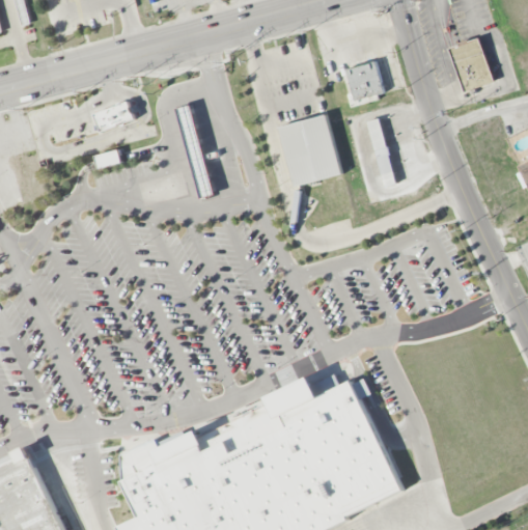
[(11,0),(18,25),(27,23),(21,0),(11,0)]
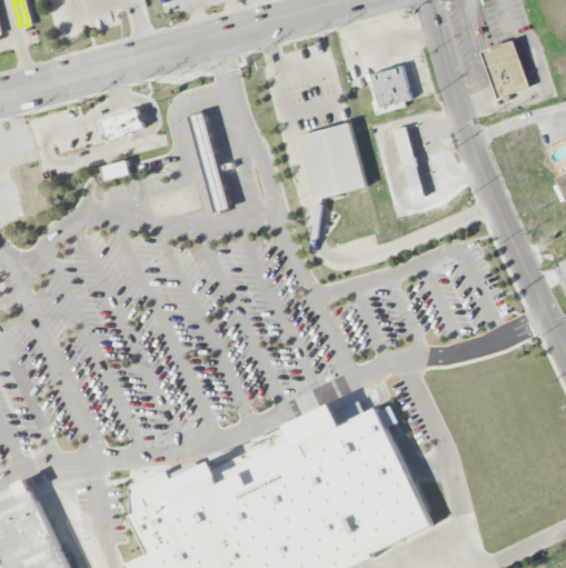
[(514,39),(479,49),(493,96),(527,86),(514,39)]
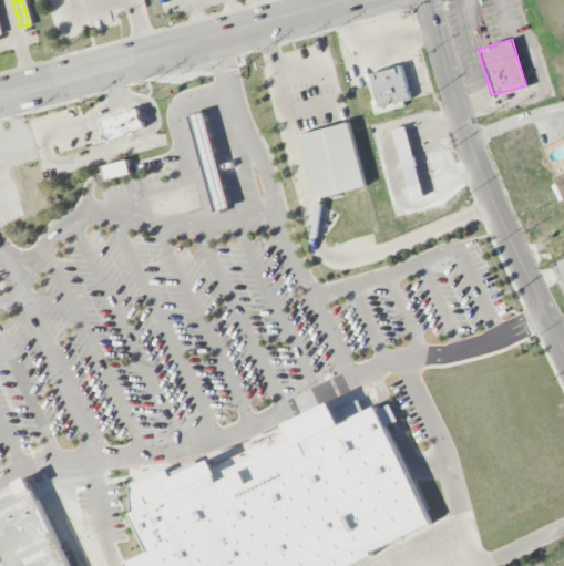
[(367,72),(376,109),(409,101),(400,64),(367,72)]
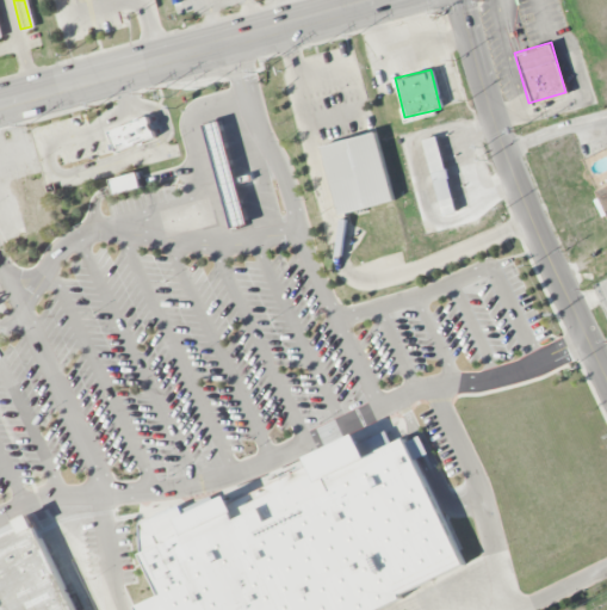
[(112,149),(153,139),(148,117),(106,128),(112,149)]
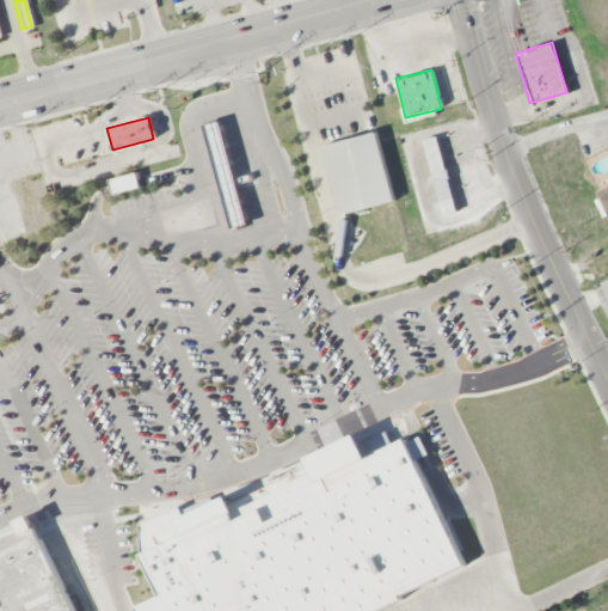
[(229,228),(201,124),(217,120),(246,224),(229,228)]
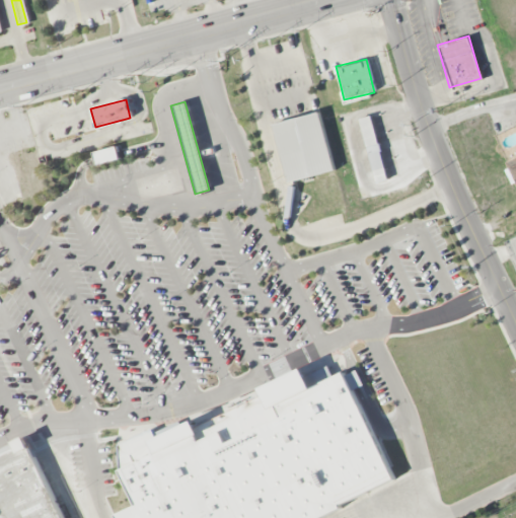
[(284,181),(332,170),(318,112),(271,122),(284,181)]
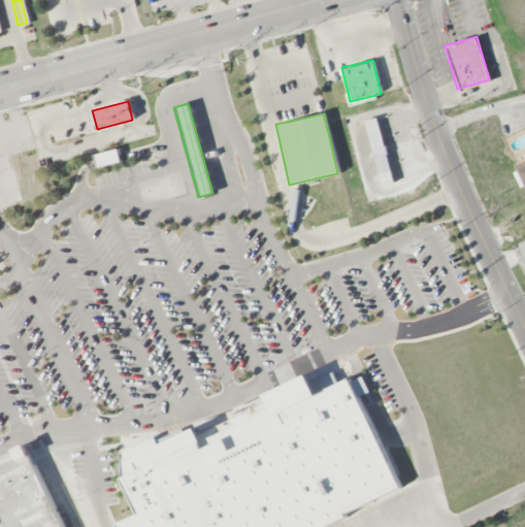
[(363,120),(380,184),(392,180),(375,117),(363,120)]
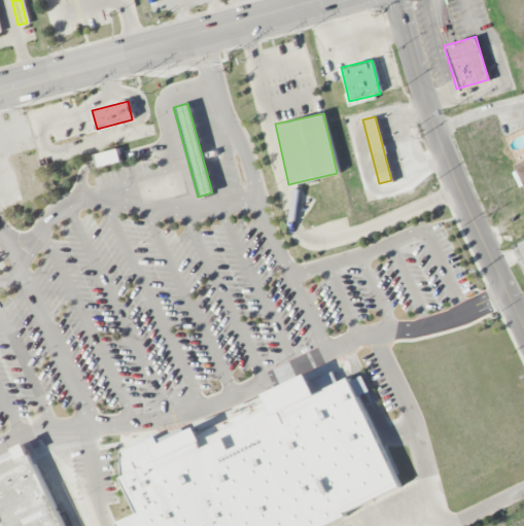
[(92,153),(114,147),(121,162),(98,169),(92,153)]
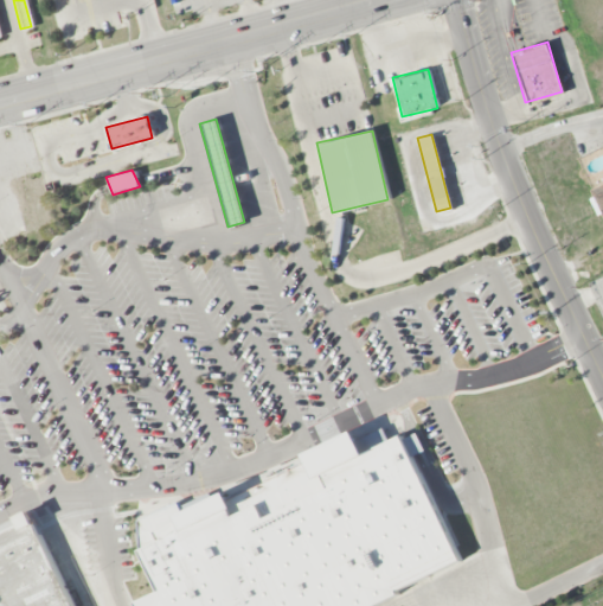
[(248,179),(232,183),(230,177),(245,173),(248,179)]
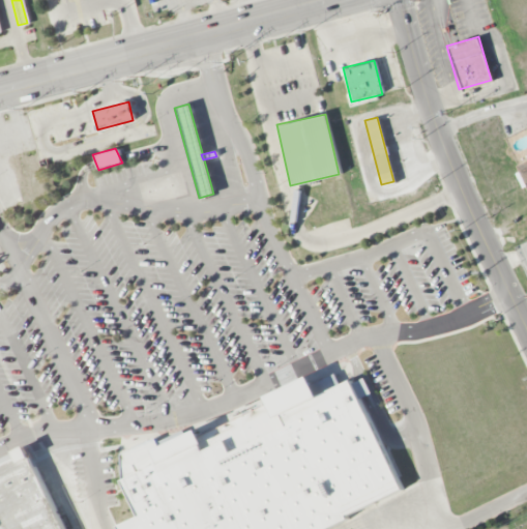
[(526,159),(517,165),(526,186),(526,159)]
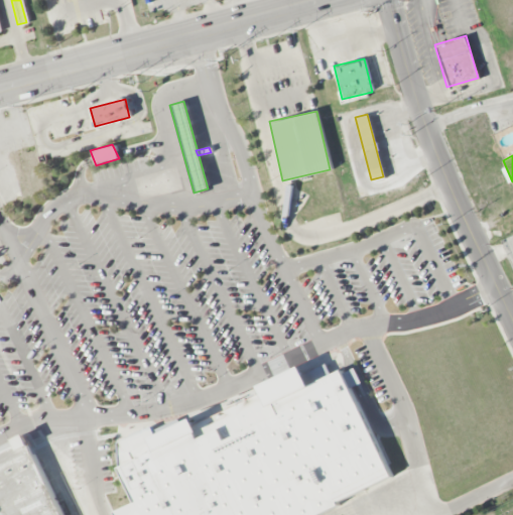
[(115,514),(113,511),(134,501),(118,469),(135,460),(132,453),(152,441),(151,438),(193,418),(196,424),(262,391),(259,385),(299,366),(308,385),(339,370),(391,476),(312,514),(115,514)]
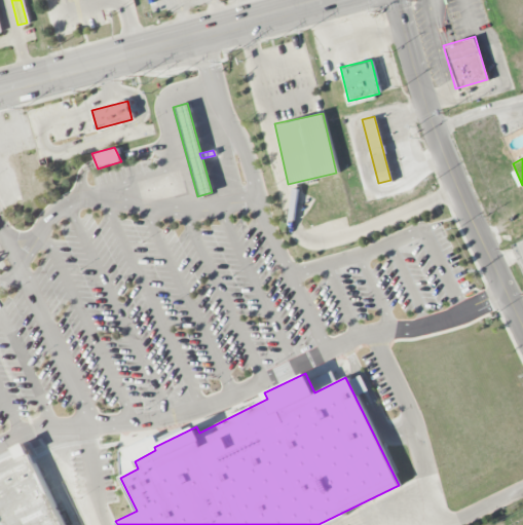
[(0,459),(27,446),(65,524),(0,524),(0,459)]
